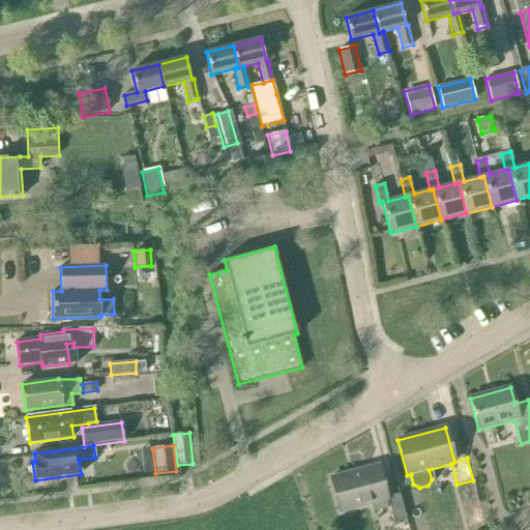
[(340,512),(371,504),(387,500),(387,499),(379,466),(330,478),(340,512)]
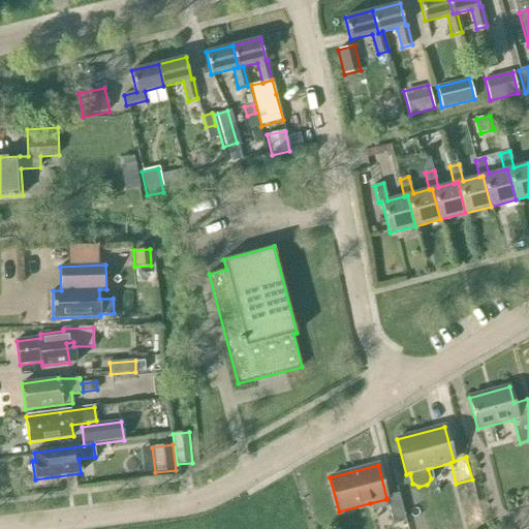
[(389,505),(393,523),(405,520),(399,495),(386,498),(386,499),(389,505)]
